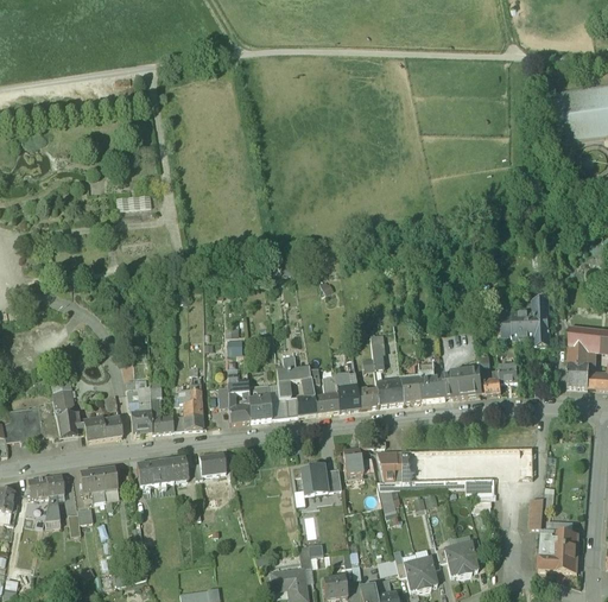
[(607,88),(556,96),(563,147),(607,140),(607,88)]
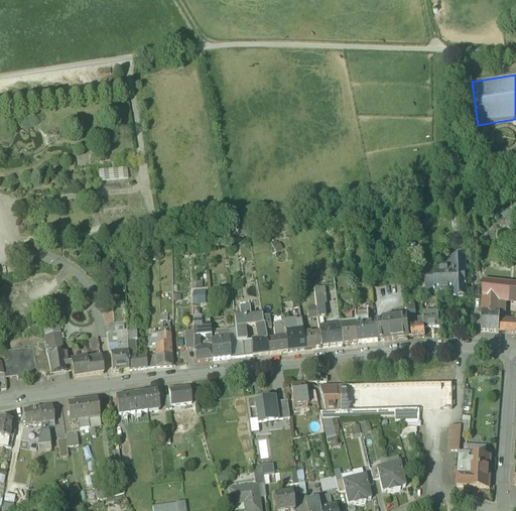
[(98,169),(99,182),(127,180),(126,167),(98,169)]
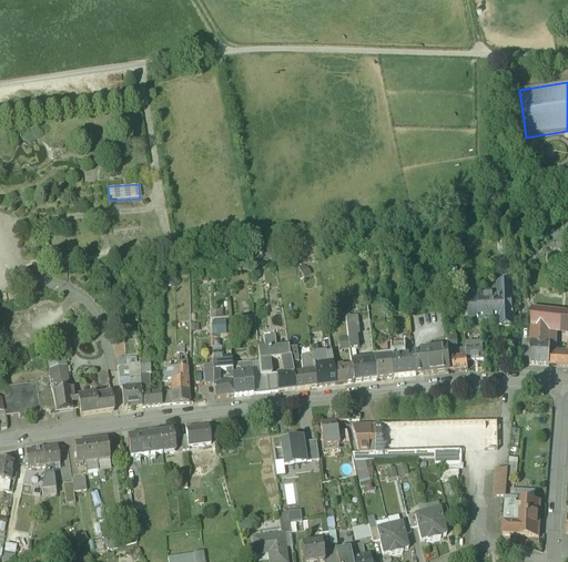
[(509,278),(505,274),(500,278),(500,279),(498,279),(498,290),(478,292),(478,297),(473,297),(473,302),(468,302),(468,307),(473,307),(473,312),(479,310),(479,316),(499,316),(499,323),(514,322),(513,290),(511,290),(511,278),(509,278)]
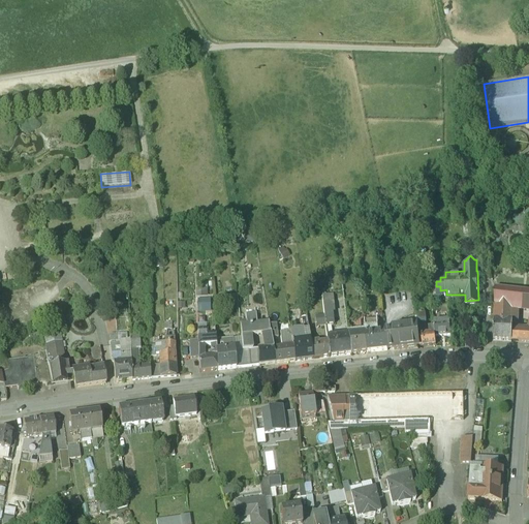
[(528,287),(521,286),(495,283),(494,300),(512,302),(528,303),(528,287)]
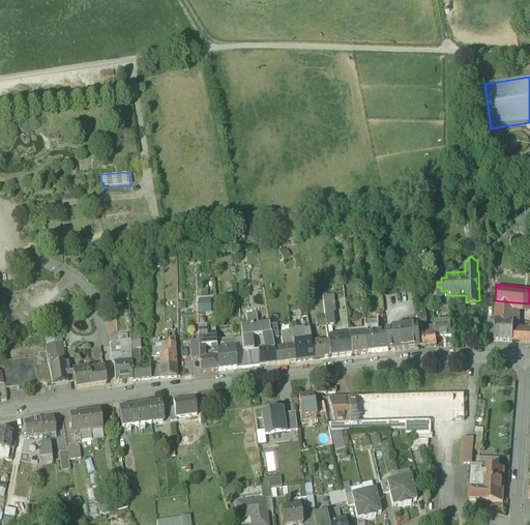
[(225,293),(226,302),(237,300),(237,292),(225,293)]
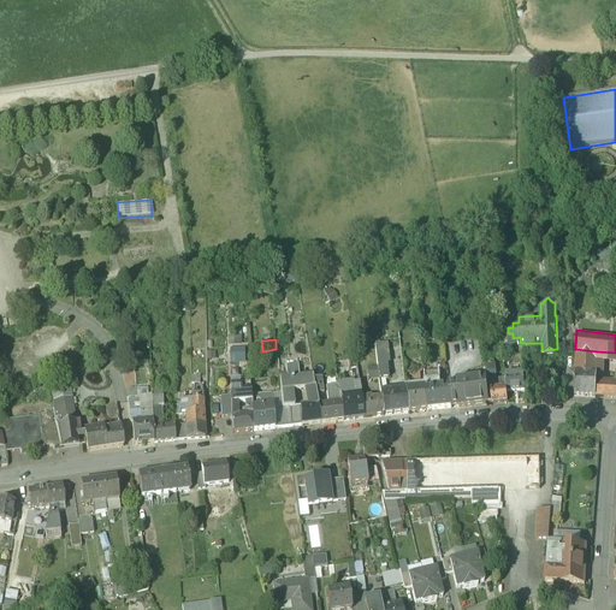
[(386,339),(374,341),(377,359),(386,357),(389,357),(386,339)]
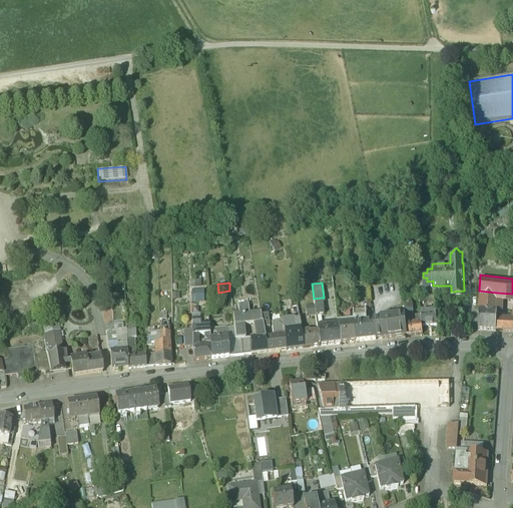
[(497,293),(479,291),(479,307),(496,308),(497,293)]
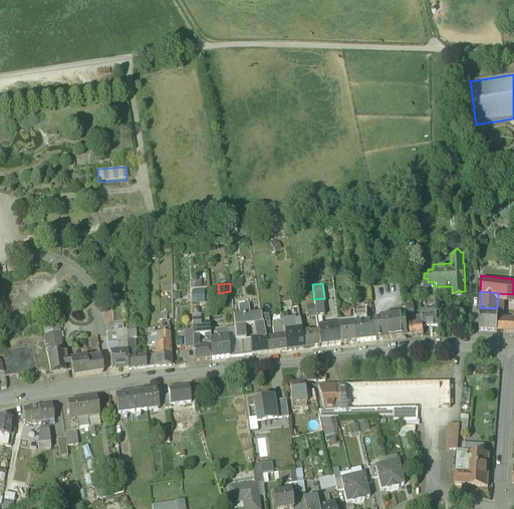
[(323,300),(314,301),(315,303),(316,312),(321,311),(323,311),(324,310),(323,300)]
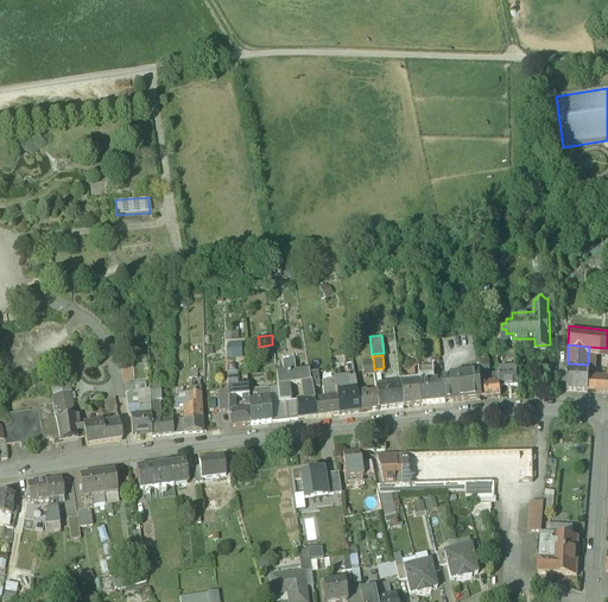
[(283,365),(284,369),(296,368),(295,356),(283,357),(283,365)]
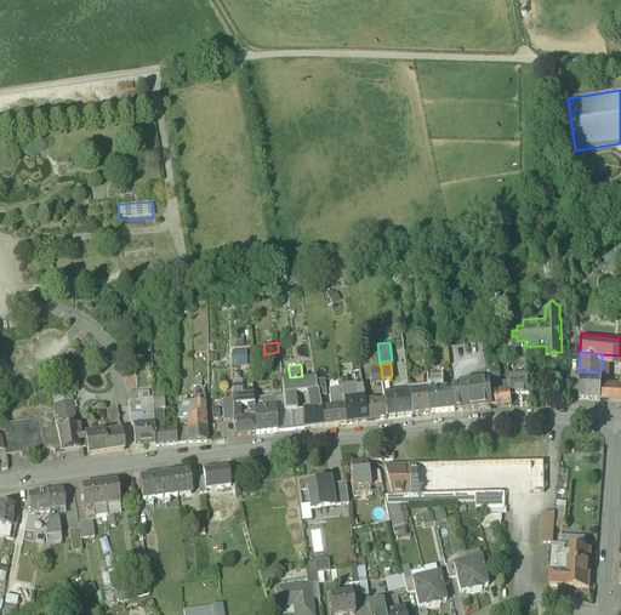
[(496,364),(489,364),(490,376),(491,387),(499,386),(499,383),(500,383),(499,371),(499,364),(496,364)]
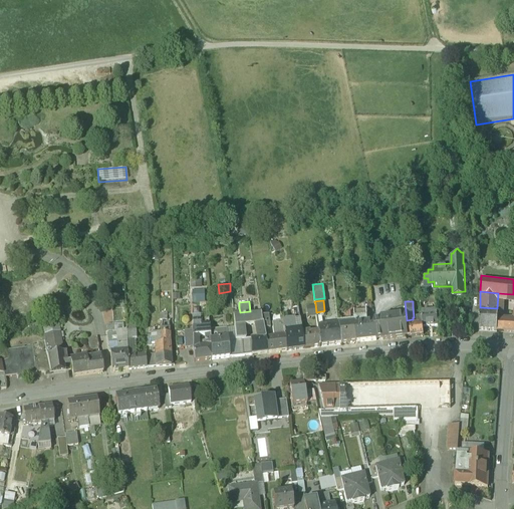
[(294,314),(295,314),(296,325),(301,324),(298,303),(291,303),(292,311),(294,311),(294,314)]
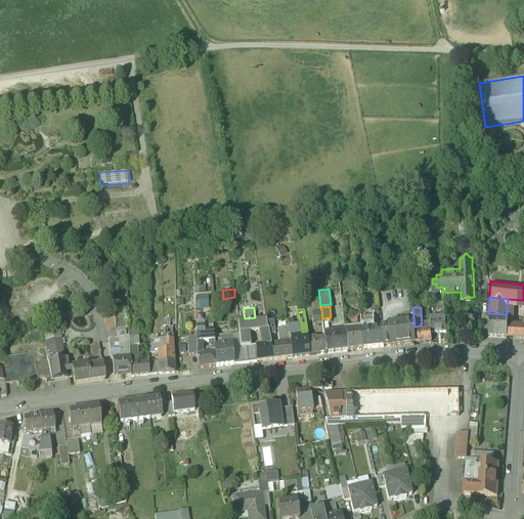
[(321,309),(312,310),(312,316),(313,319),(322,318),(321,309)]
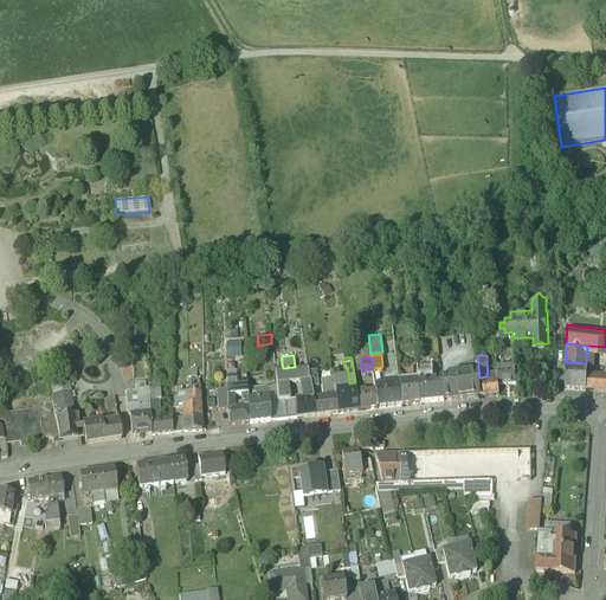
[(430,359),(425,360),(417,361),(419,376),(433,374),(432,360),(430,360),(430,359)]
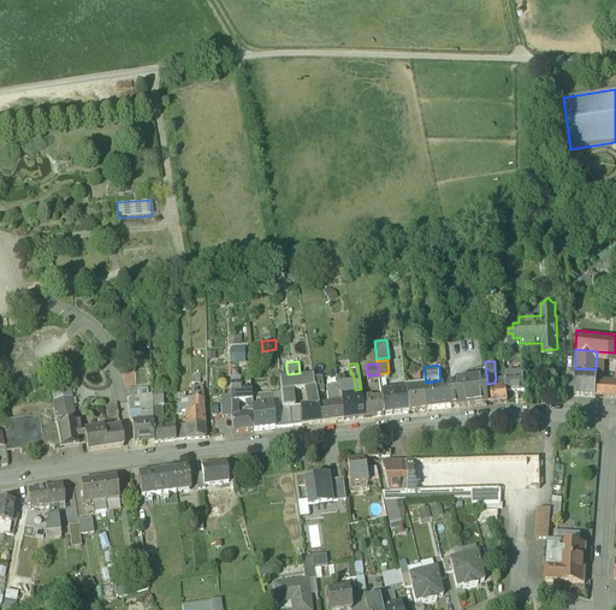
[(523,367),(505,368),(505,371),(505,382),(507,385),(525,384),(523,367)]
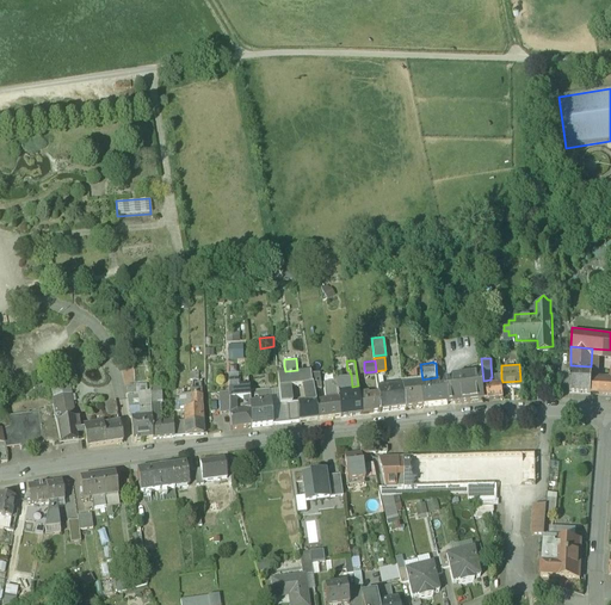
[(591,366),(571,365),(569,387),(590,388),(591,375),(591,366)]
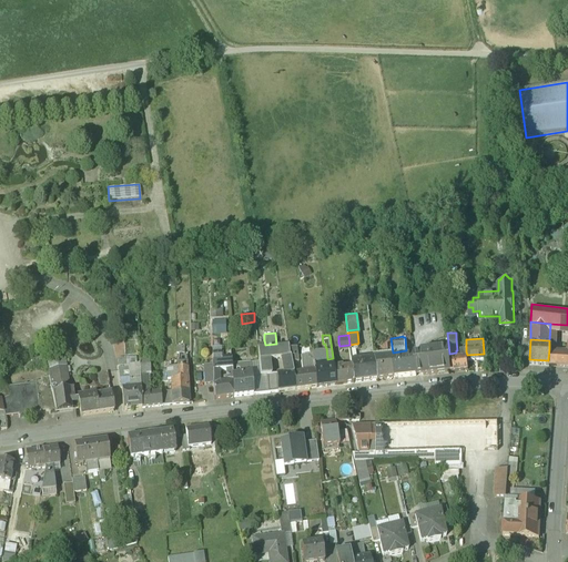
[(67,360),(63,341),(47,346),(49,364),(67,360)]
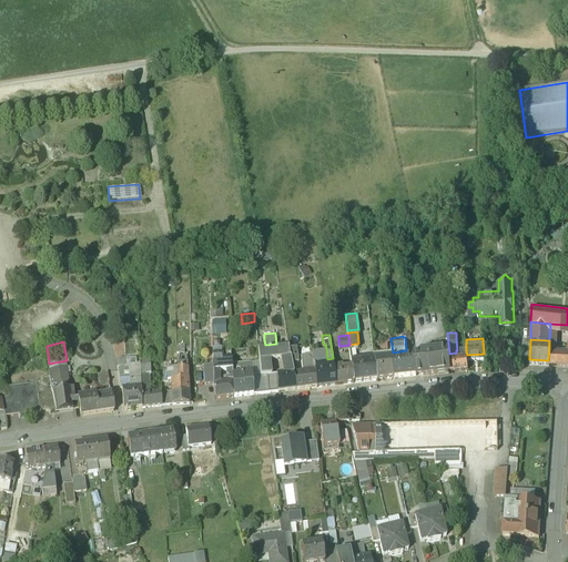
[(265,345),(259,346),(260,355),(269,354),(282,353),(290,351),(288,344),(287,343),(276,344),(265,345)]
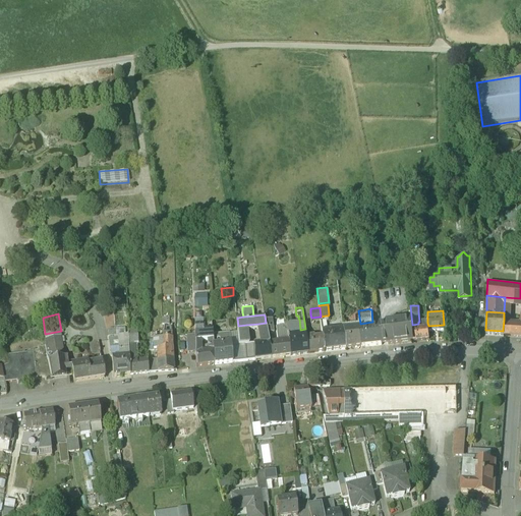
[(272,314),(265,316),(266,323),(268,329),(274,329),(272,314)]
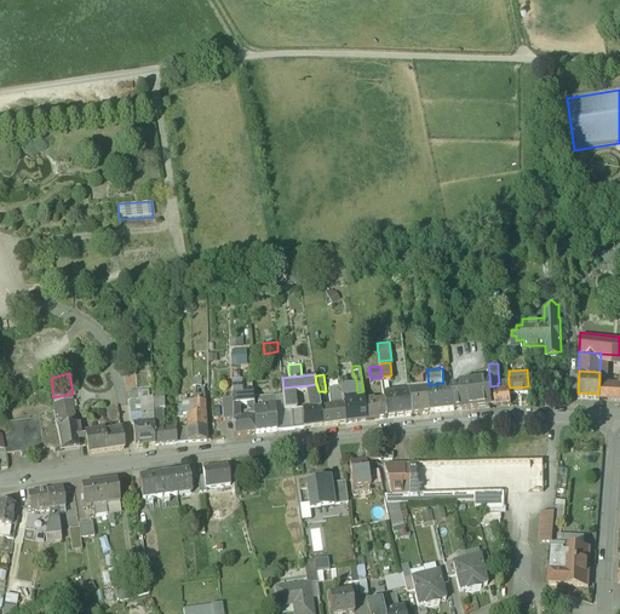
[(489,374),(458,379),(459,382),(451,383),(454,405),(492,400),(491,386),(489,374)]
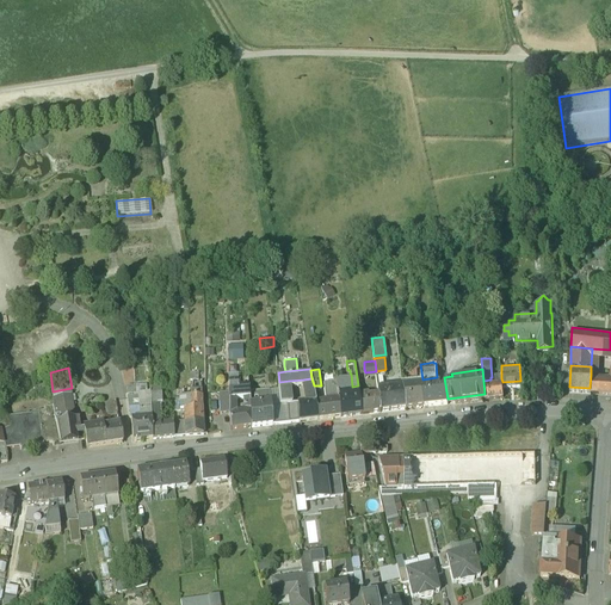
[(382,370),(376,371),(377,386),(395,383),(395,380),(383,381),(382,370)]
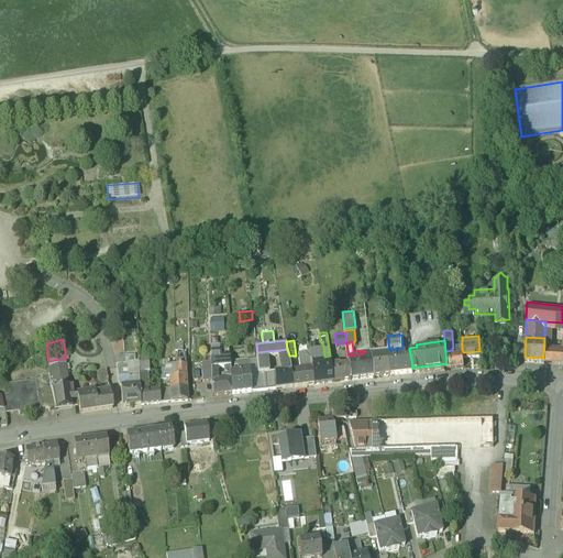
[(330,356),(324,357),(323,345),(322,345),(309,347),(311,364),(313,379),(333,376),(330,359),(330,356)]
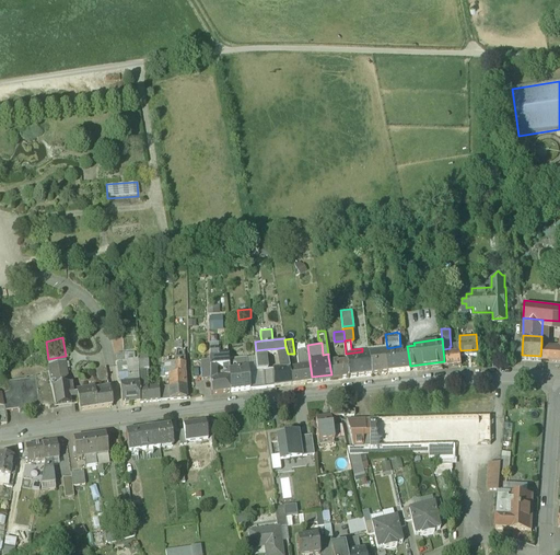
[(185,345),(176,344),(175,358),(185,358),(185,345)]
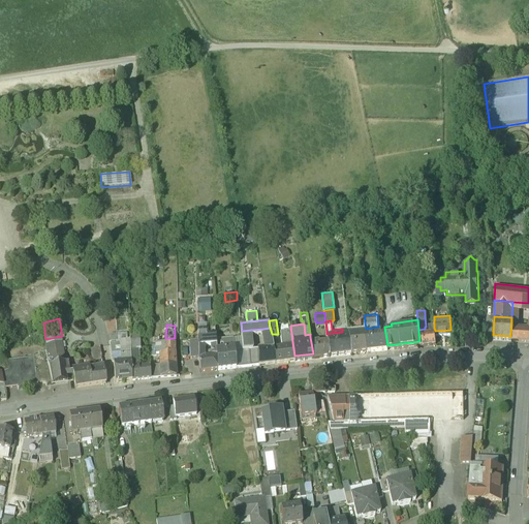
[(528,326),(511,325),(510,336),(528,337),(528,326)]
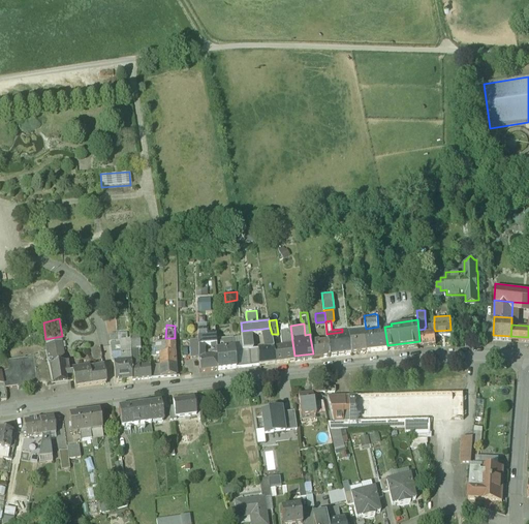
[(290,326),(280,327),(282,343),(292,342),(290,326)]
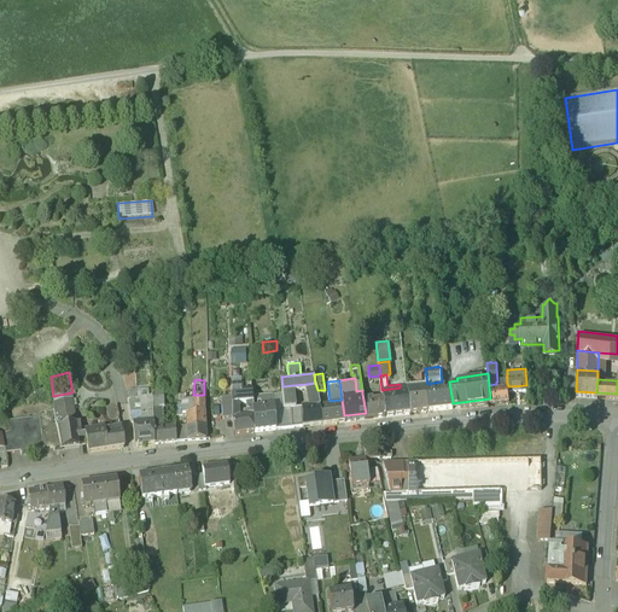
[(427,384),(417,384),(419,407),(453,403),(449,382),(442,382),(427,384)]
